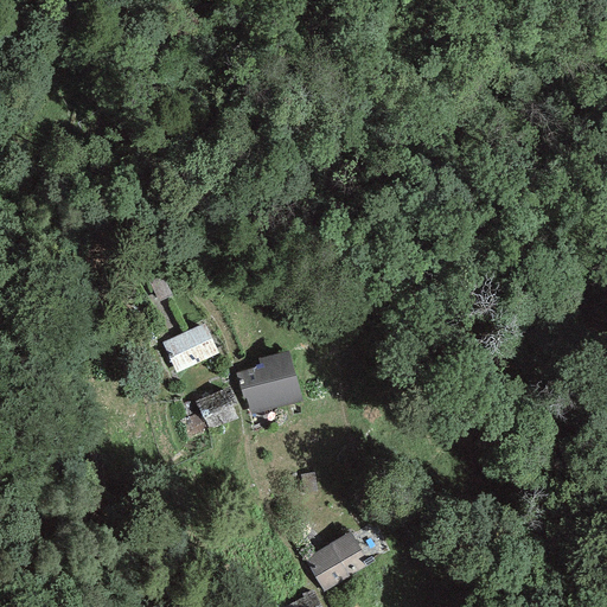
[(205,324),(165,340),(173,355),(168,357),(176,374),(218,353),(205,324)]
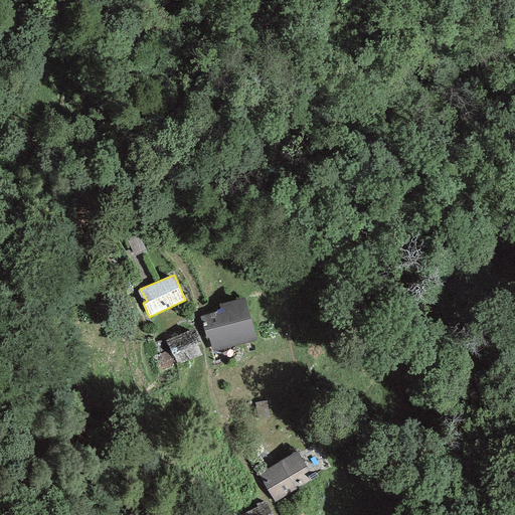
[(245,298),(219,305),(221,311),(200,317),(212,352),(256,340),(245,298)]
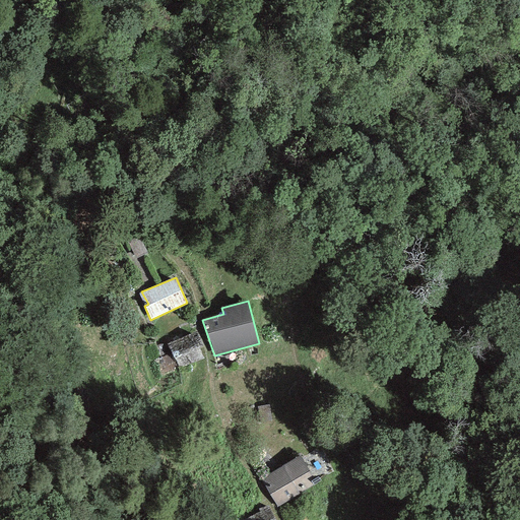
[(179,368),(201,358),(191,333),(168,343),(173,352),(160,358),(167,373),(179,368)]
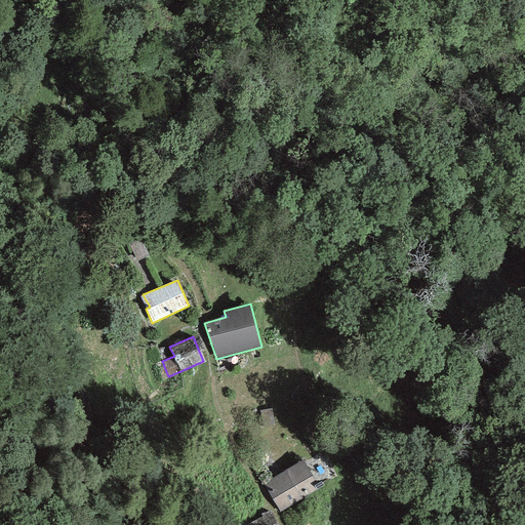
[(271,409),(259,411),(263,426),(273,423),(271,409)]
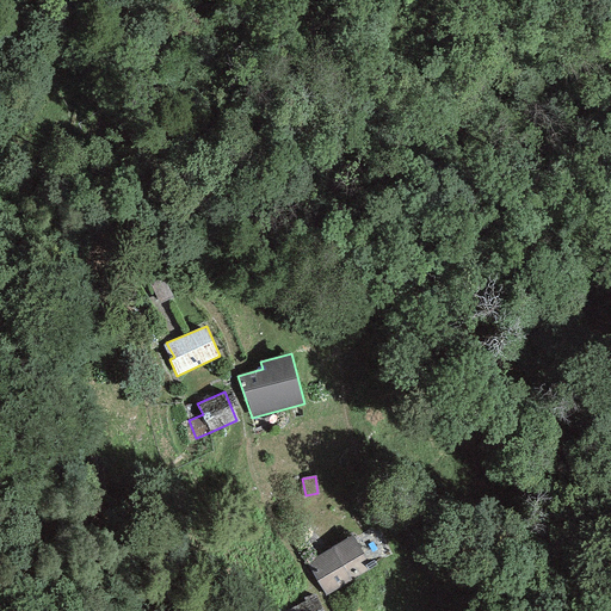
[(352,536),(307,563),(326,596),(369,571),(363,561),(366,559),(352,536)]
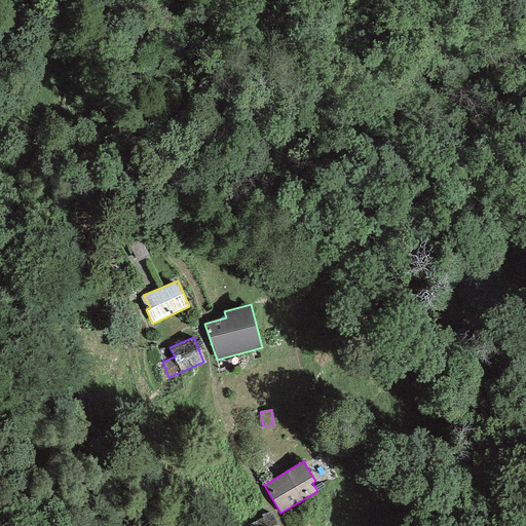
[(276,525),(272,513),(246,524),(247,525),(276,525)]
